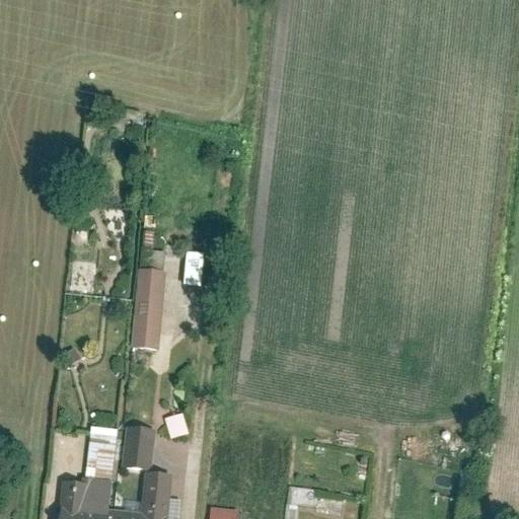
[(99,239),(74,236),(67,294),(92,298),(99,239)]
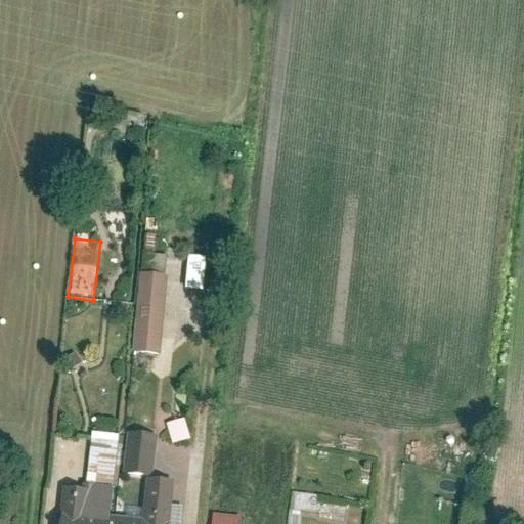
[(166,252),(141,250),(139,271),(164,274),(166,252)]
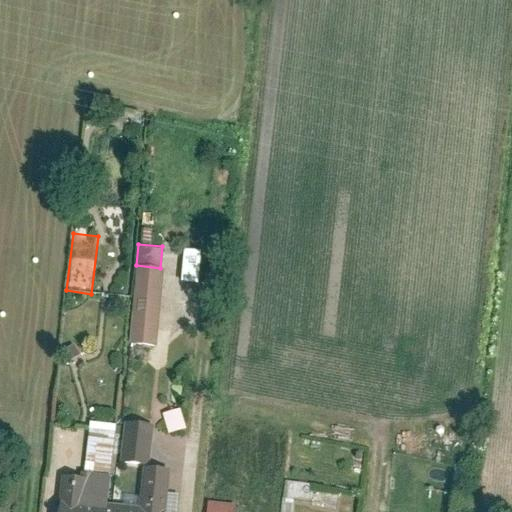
[(136,265),(135,265),(128,341),(156,344),(163,268),(160,268),(136,265)]
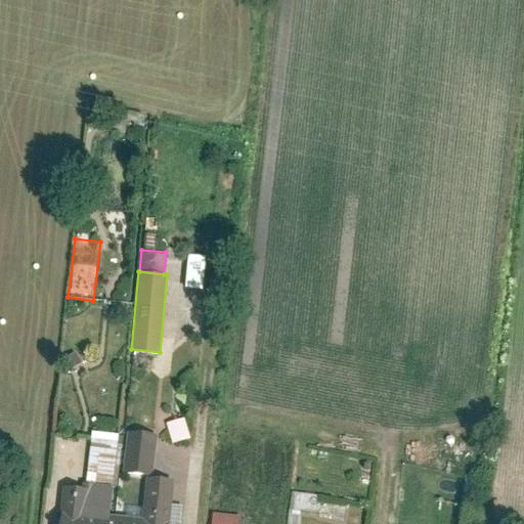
[(167,424),(173,444),(190,439),(184,419),(167,424)]
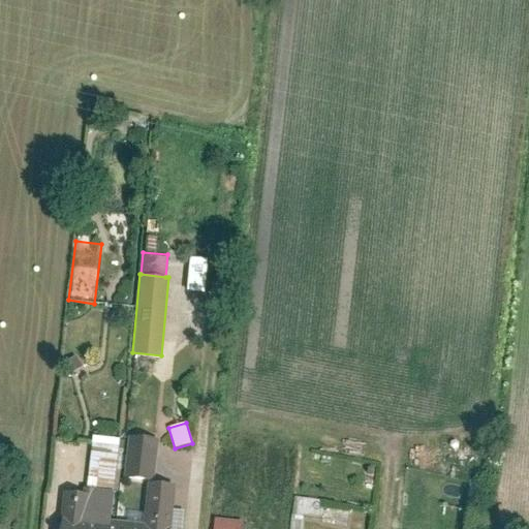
[(169,528),(173,491),(149,489),(152,443),(132,442),(130,461),(88,458),(85,504),(59,502),(57,528),(169,528)]
